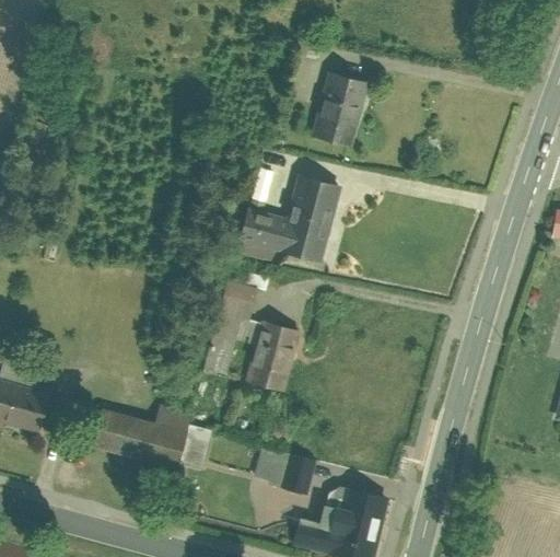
[(365,81),(327,71),(312,135),(350,144),(365,81)]
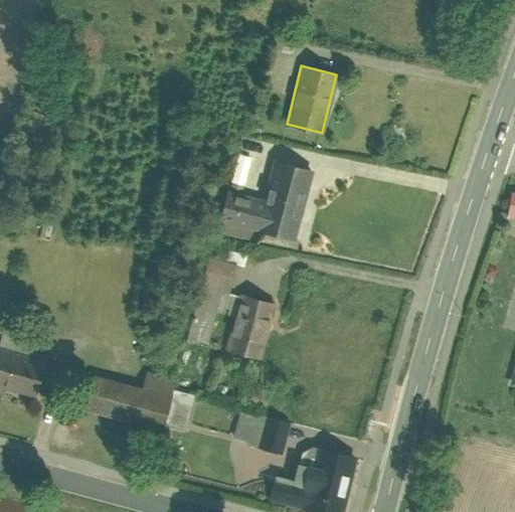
[(295,239),(311,171),(275,162),(265,202),(258,231),(295,239)]
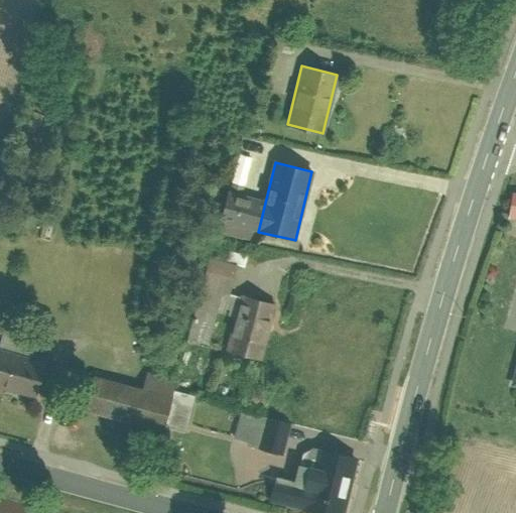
[(265,203),(227,194),(220,222),(225,224),(253,230),(258,232),(265,203)]
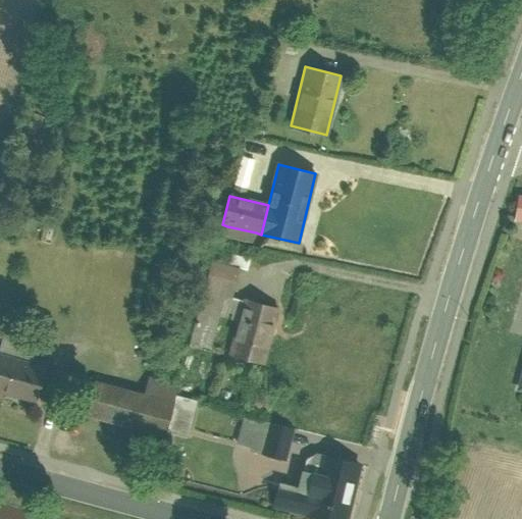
[(227,226),(224,239),(253,246),(256,232),(227,226)]
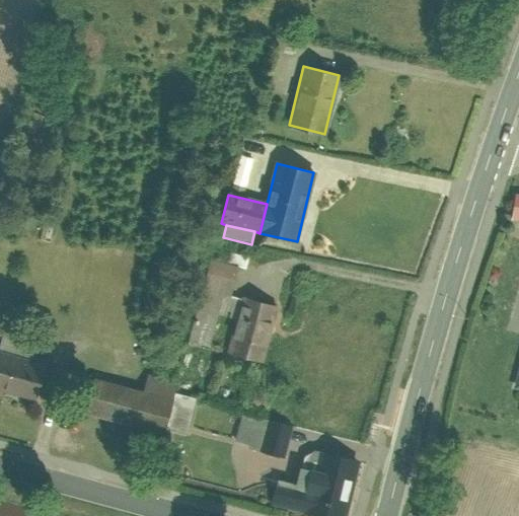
[(237,268),(212,262),(192,345),(211,349),(223,297),(230,298),(237,268)]
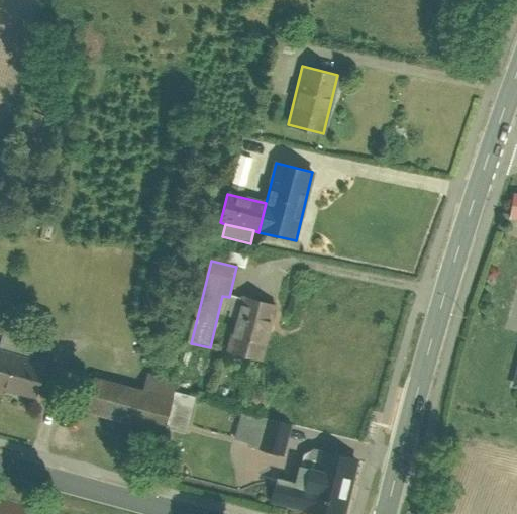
[(274,306),(240,297),(226,351),(260,360),(274,306)]
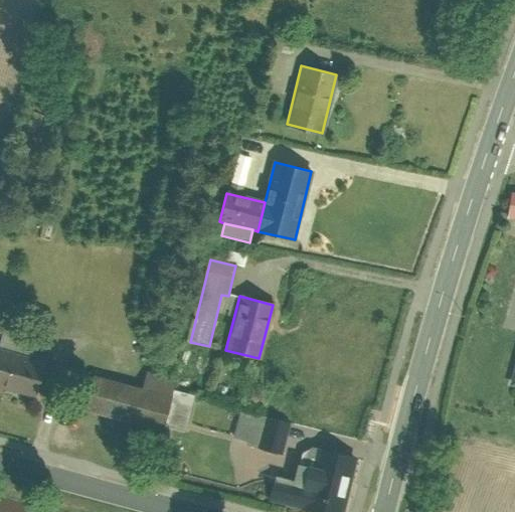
[(44,366),(0,354),(0,387),(37,396),(44,366)]
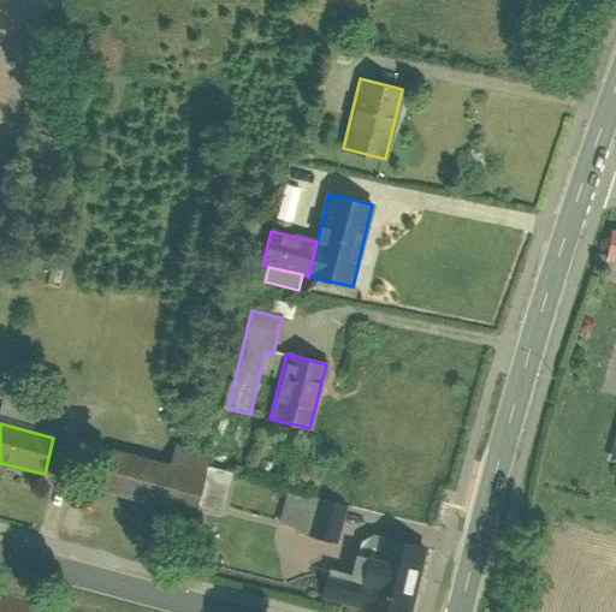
[(170,464),(113,451),(104,489),(197,511),(207,468),(211,452),(175,444),(170,464)]
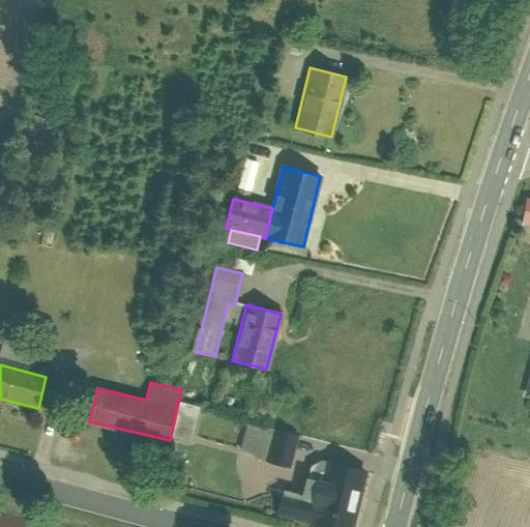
[(200,407),(178,403),(170,440),(192,445),(200,407)]
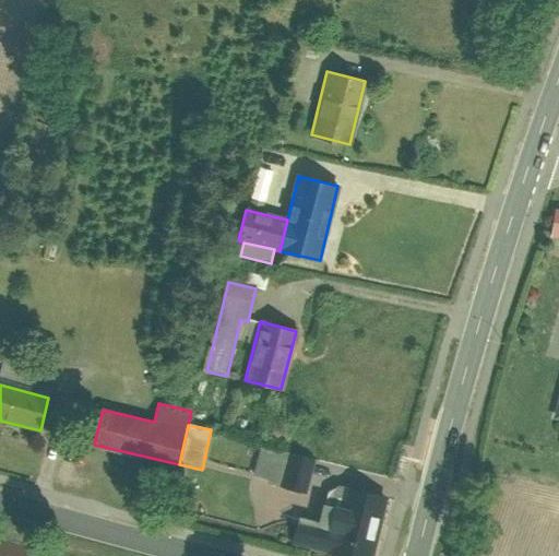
[(254,481),(283,487),(292,454),(263,448),(254,481)]
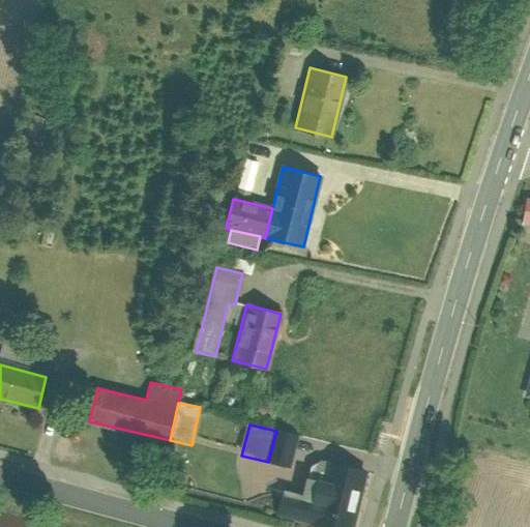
[(301,437),(276,431),(268,462),(293,468),(301,437)]
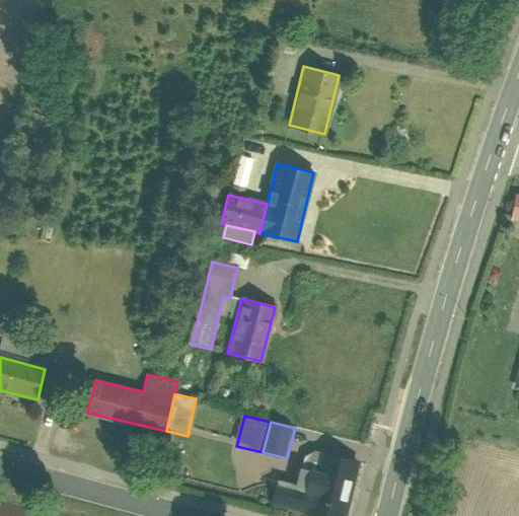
[(279,481),(273,506),(315,515),(336,515),(349,459),(305,449),(301,467),(296,466),(292,484),(279,481)]
